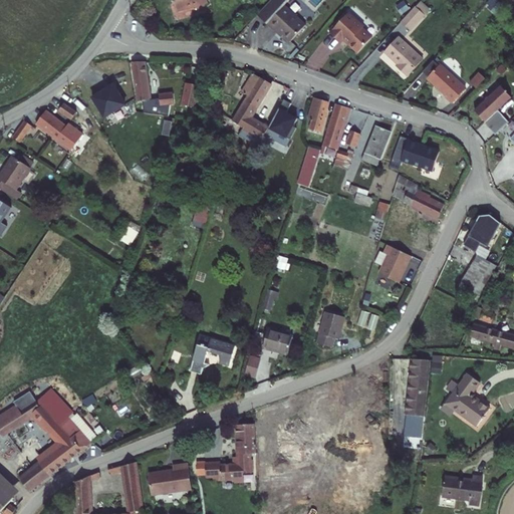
[(286,44),(302,26),(281,7),(286,0),(267,0),(262,7),(253,16),(273,34),(274,33),(286,44)]
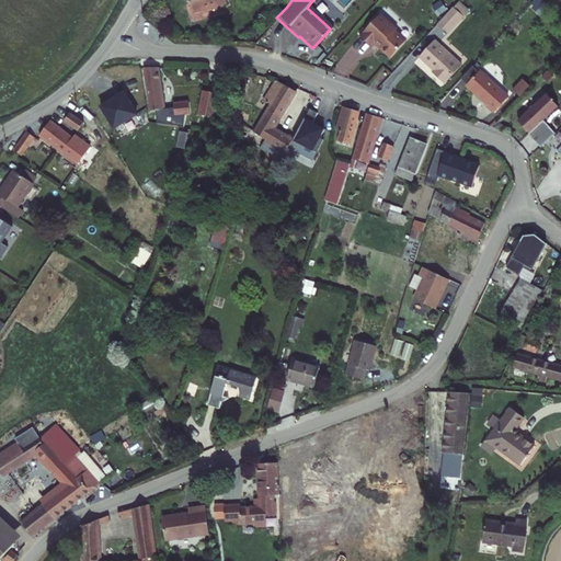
[(456,1),(439,19),(451,27),(467,10),(456,1)]
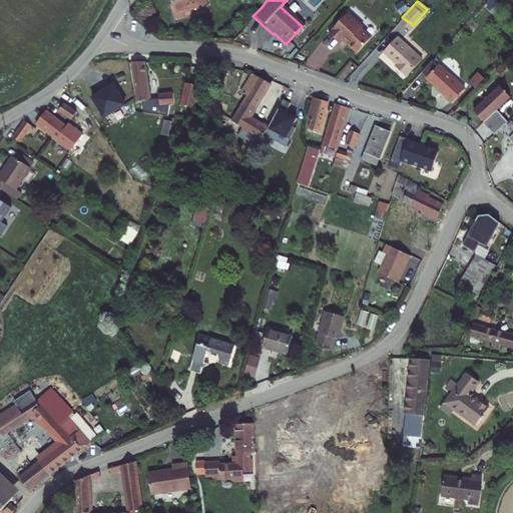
[(364,23),(348,9),(330,30),(340,40),(343,36),(359,50),(373,34),(362,24),(364,23)]
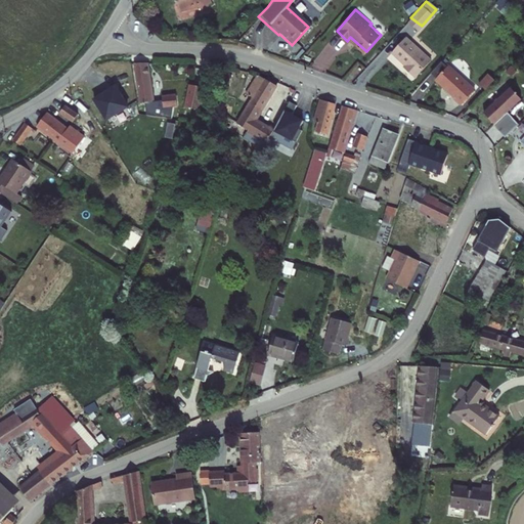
[(408,32),(395,47),(411,62),(408,67),(417,74),(434,54),(408,32)]
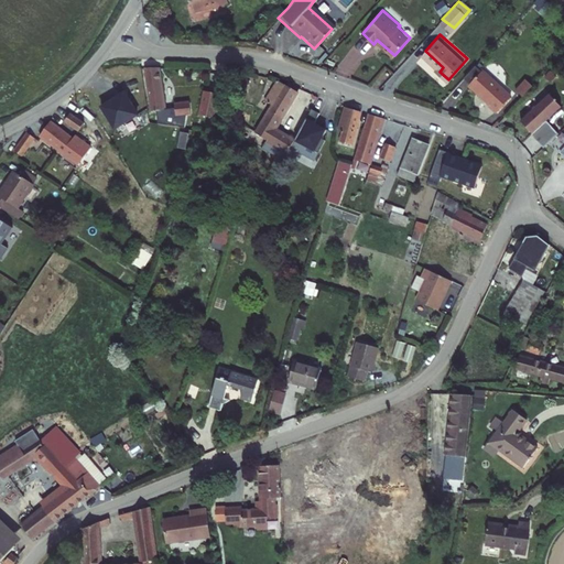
[(158,57),(143,60),(150,104),(154,102),(156,114),(181,120),(183,108),(190,107),(187,95),(172,96),(173,100),(163,101),(158,57)]
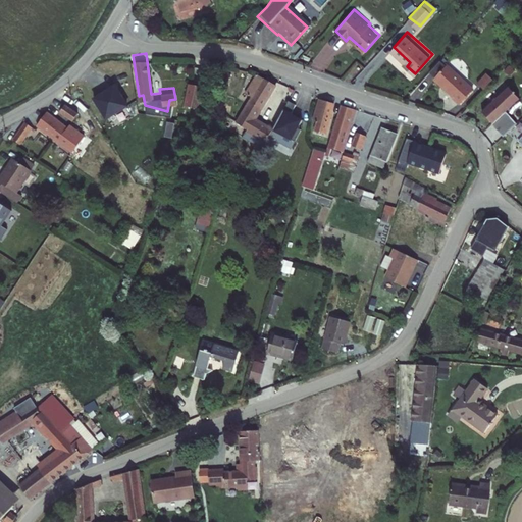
[(435,73),(447,61),(442,56),(431,68),(435,73)]
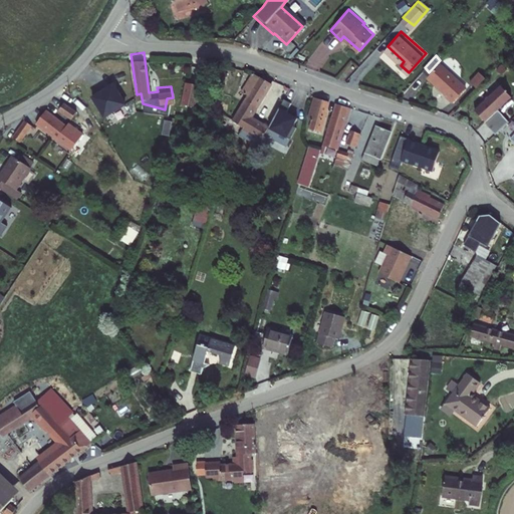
[(429,72),(428,73),(447,89),(445,92),(451,98),(467,81),(442,59),(440,60),(429,72)]
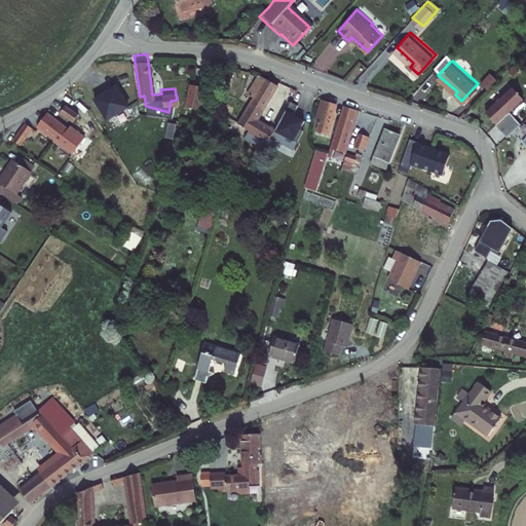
[(232,66),(223,65),(222,73),(230,74),(232,66)]
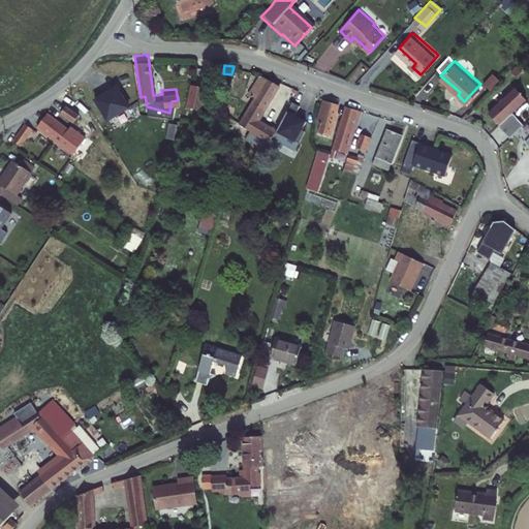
[(495,68),(486,79),(492,85),(501,74),(495,68)]
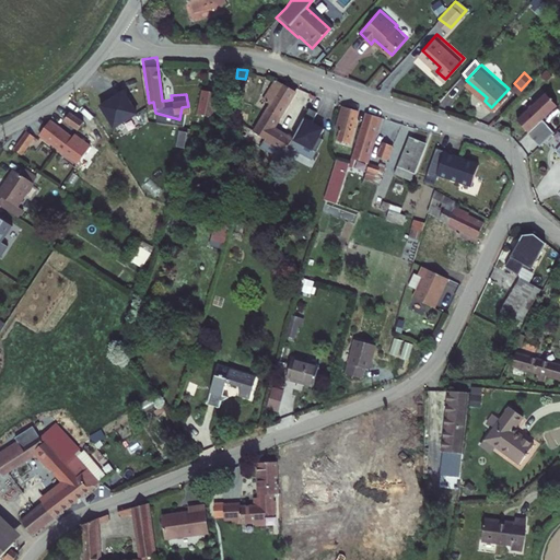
[(293,85),(275,73),(261,94),(268,98),(252,126),(269,137),(268,139),(282,148),(291,133),(272,123),(293,85)]
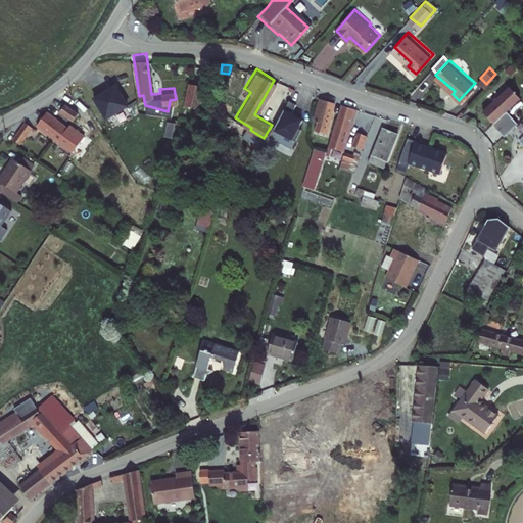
[(197,100),(203,79),(189,76),(183,98),(197,100)]
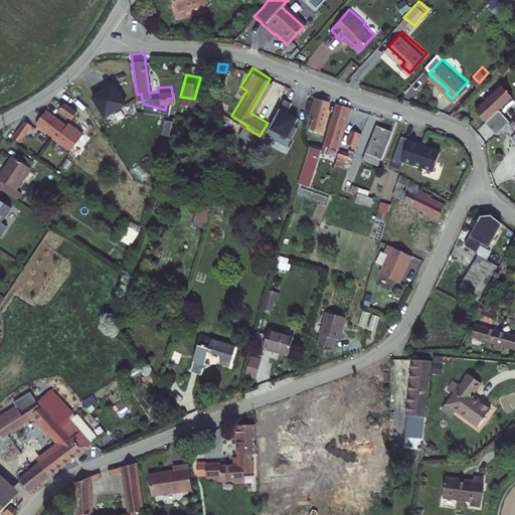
[(501,109),(513,95),(508,91),(509,90),(508,89),(507,90),(502,84),(478,112),(489,122),(501,109)]
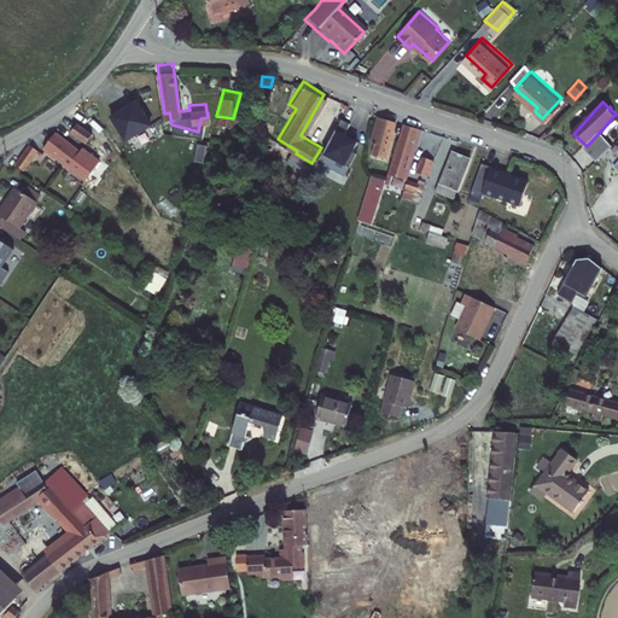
[(396,116),(377,110),(369,134),(374,136),(371,147),(384,152),(396,116)]
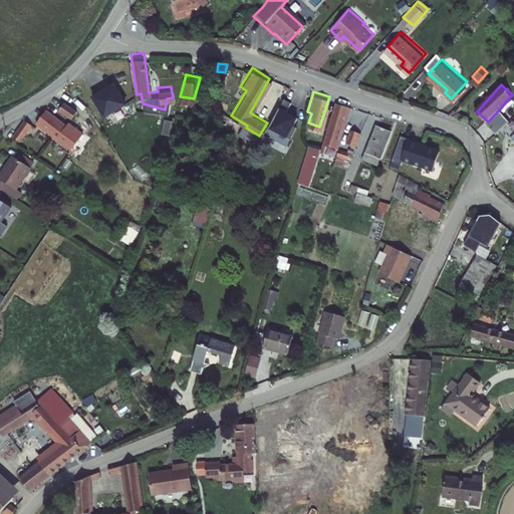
[(297,96),(285,92),(273,124),(286,130),(297,96)]
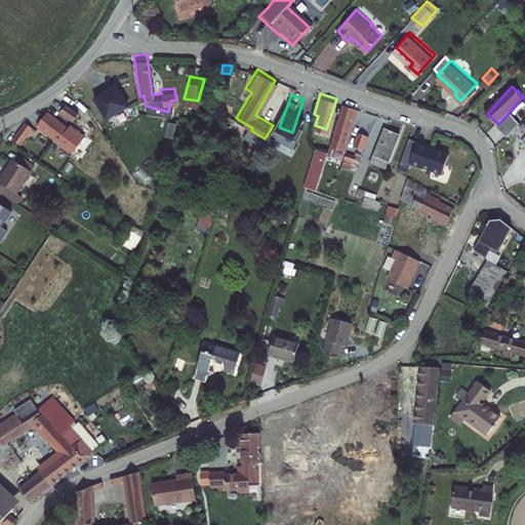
[(78,107),(67,96),(61,105),(73,114),(78,107)]
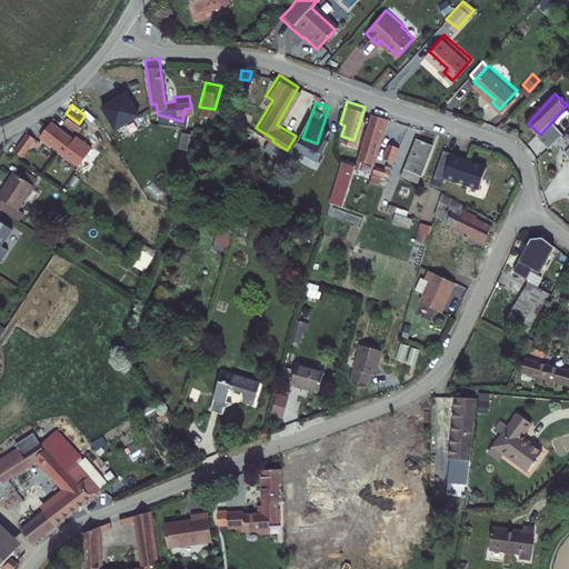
[(383,113),(372,109),(357,161),(368,165),(383,113)]
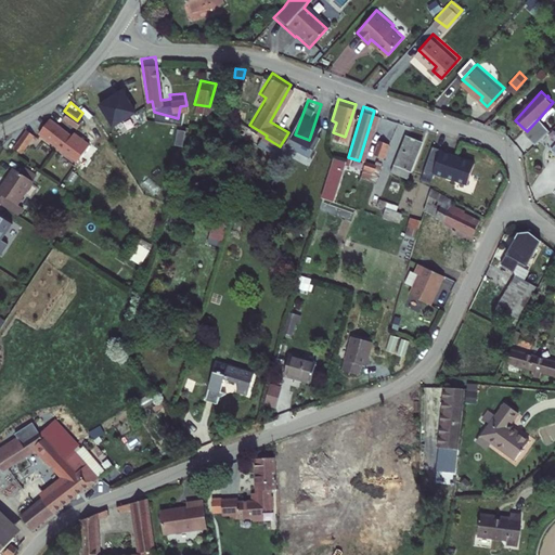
[(74,127),(51,110),(39,126),(62,142),(63,141),(74,127)]
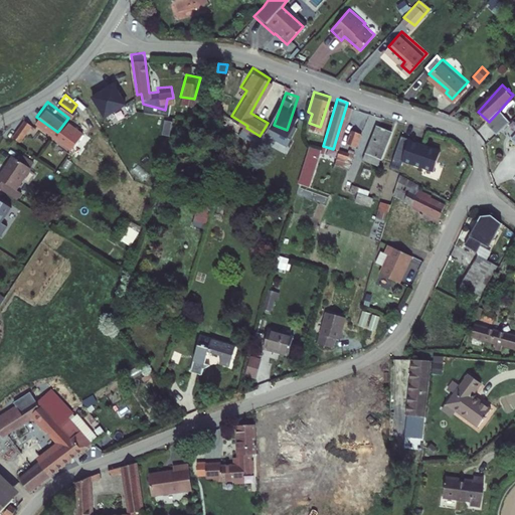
[(489,122),(489,123),(494,128),(507,114),(501,109),(489,122)]
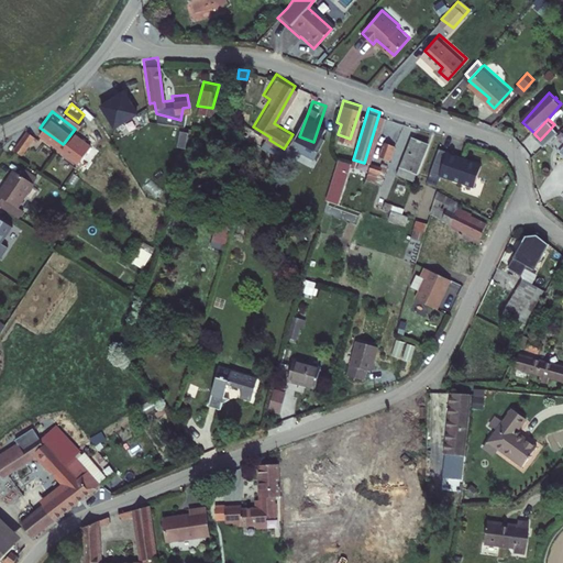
[(34,130),(28,124),(23,127),(13,141),(22,146),(34,130)]
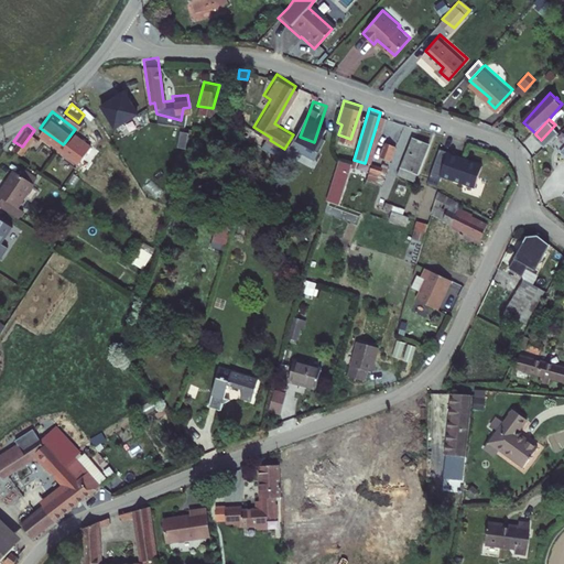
[(541,140),(549,147),(562,131),(555,125),(541,140)]
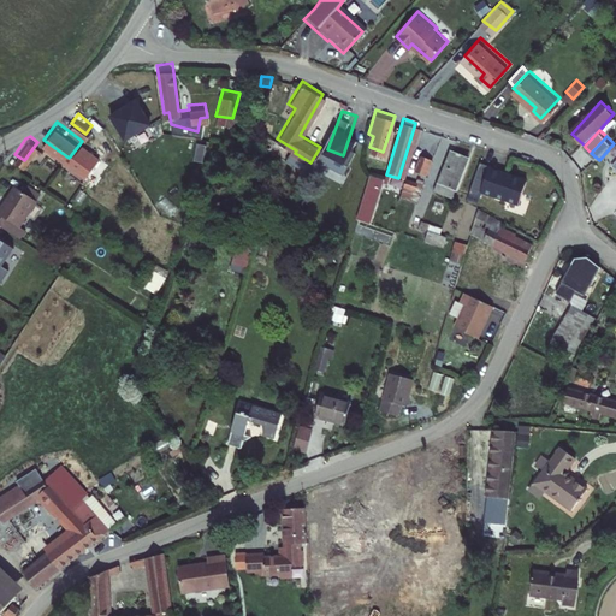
[(82,140),(82,141),(70,157),(86,170),(98,150),(82,140)]
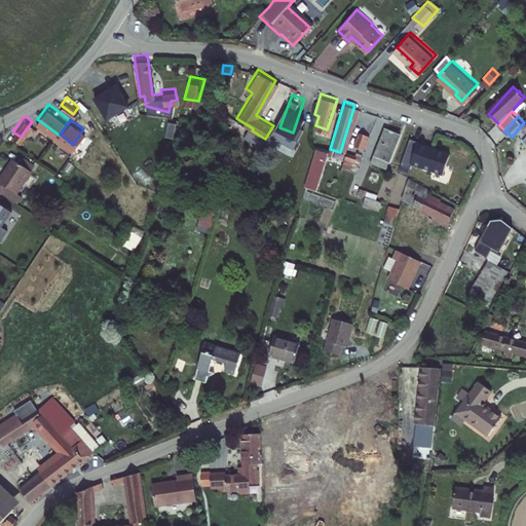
[(402,127),(385,121),(372,156),(388,162),(402,127)]
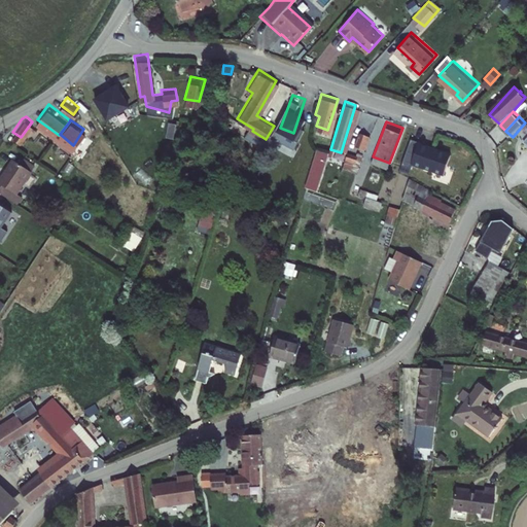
[(369,130),(358,127),(354,137),(360,140),(360,142),(363,143),(369,130)]
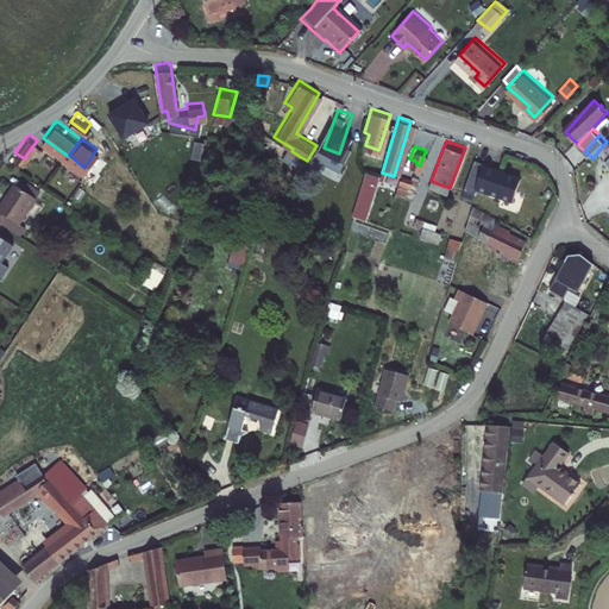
[(537,162),(526,155),(520,163),(535,174),(539,168),(535,165),(537,162)]
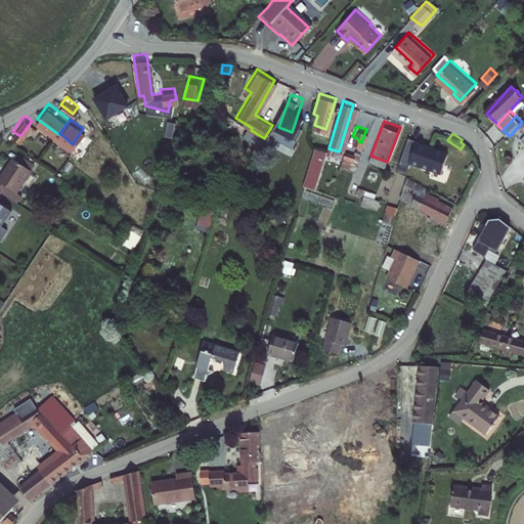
[(355,150),(344,146),(342,153),(353,156),(355,150)]
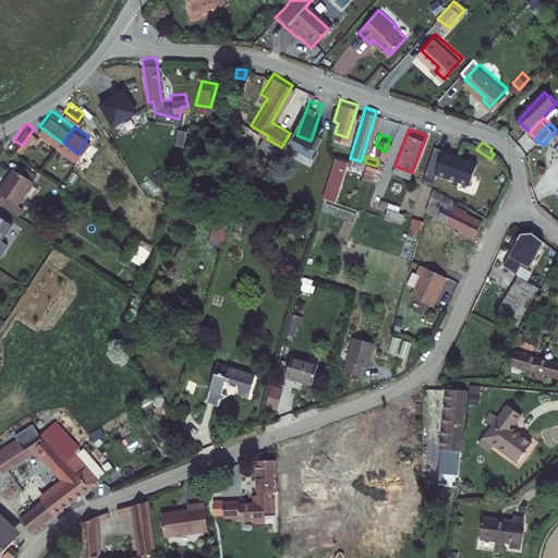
[(475,172),(441,156),(431,177),(438,181),(439,179),(465,192),(475,172)]
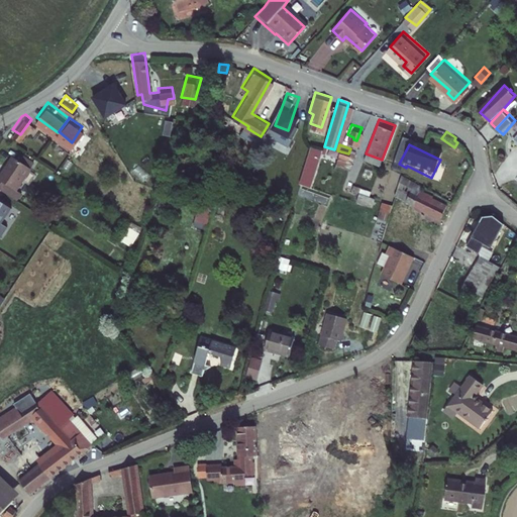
[(29,159),(11,146),(0,163),(0,180),(15,191),(20,184),(15,181),(29,159)]
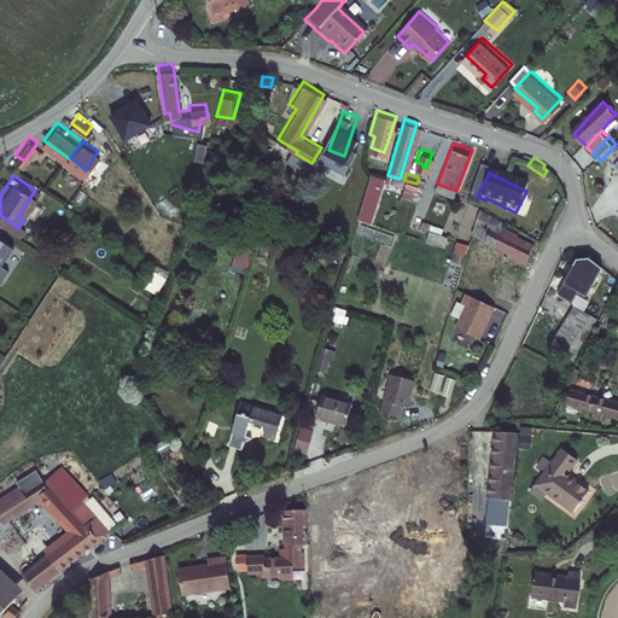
[(553,204),(526,191),(516,213),(542,225),(553,204)]
